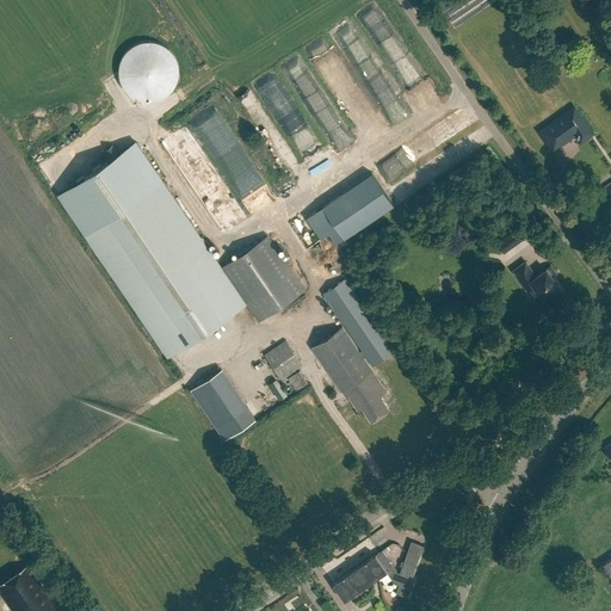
[(131,47),(127,50),(123,55),(121,60),(119,65),(118,71),(118,76),(119,81),(122,87),(125,91),(130,96),(134,98),(140,100),(144,102),(150,102),(156,100),(161,99),(166,96),(171,92),(174,88),(177,82),(178,78),(179,72),(178,67),(177,61),(174,56),(171,51),(167,48),(162,44),(158,43),(152,42),(147,41),(141,42),(136,44),(131,47)]
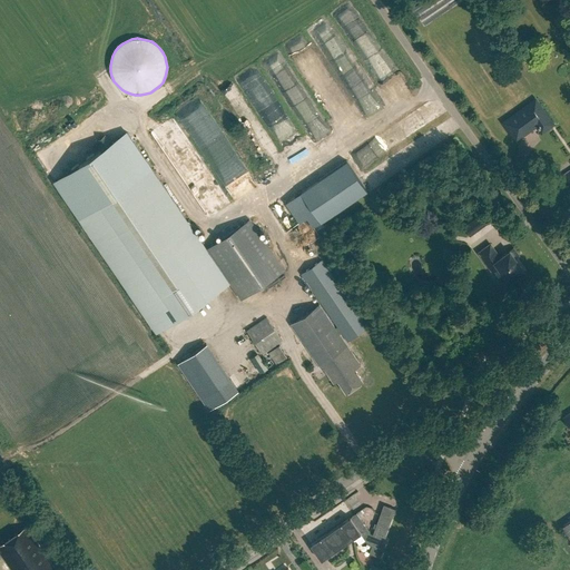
[(527,104),(517,90),(491,109),(501,123),(527,104)]
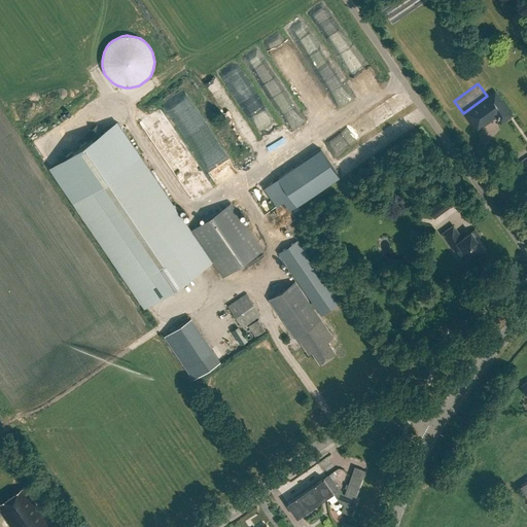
[(116,123),(50,167),(74,202),(145,307),(211,261),(221,277),(262,249),(230,201),(189,229),(173,205),(140,156),(116,123)]
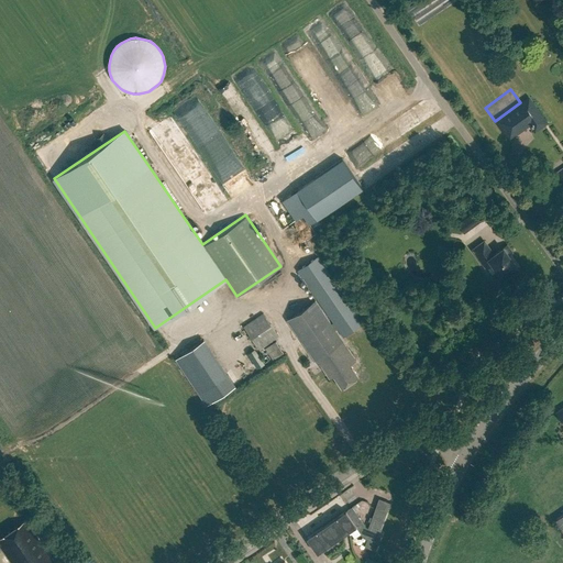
[(342,158),(297,190),(317,220),(363,188),(342,158)]
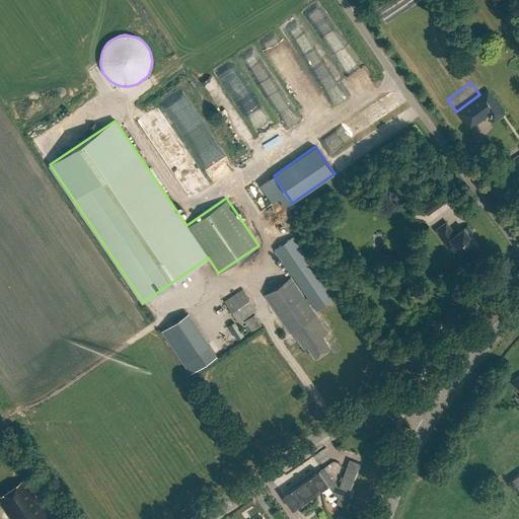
[(518,171),(518,154),(510,161),(518,173),(518,171)]
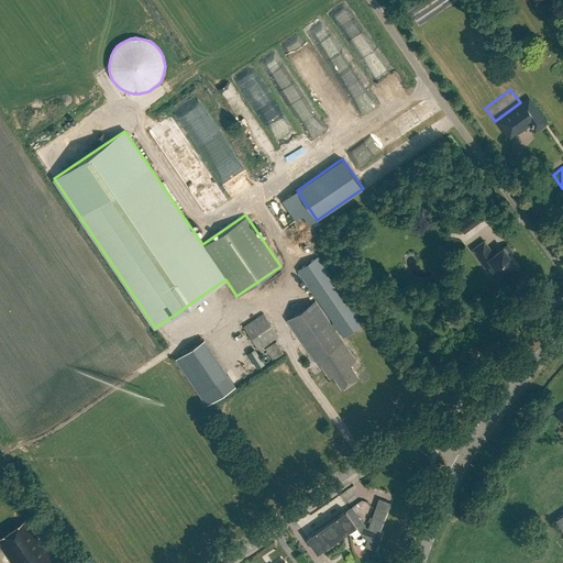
[(477,210),(457,224),(464,233),(484,220),(477,210)]
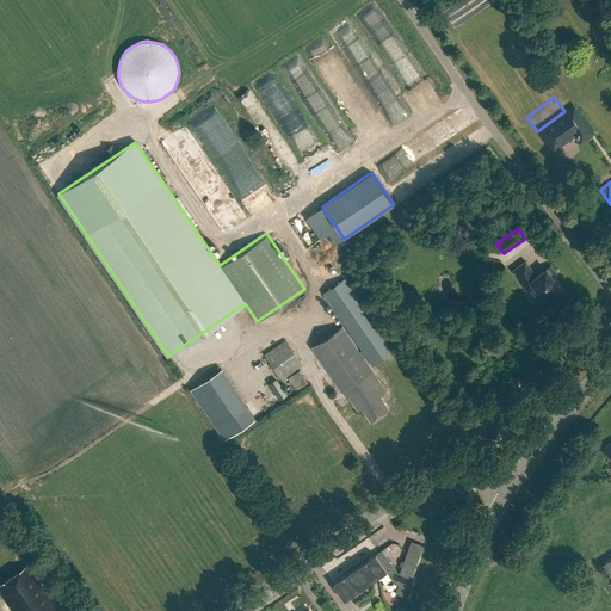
[(539,295),(536,297),(544,308),(554,301),(551,297),(561,289),(551,276),(556,273),(550,266),(536,276),(525,261),(513,271),(525,287),(531,282),(539,295)]
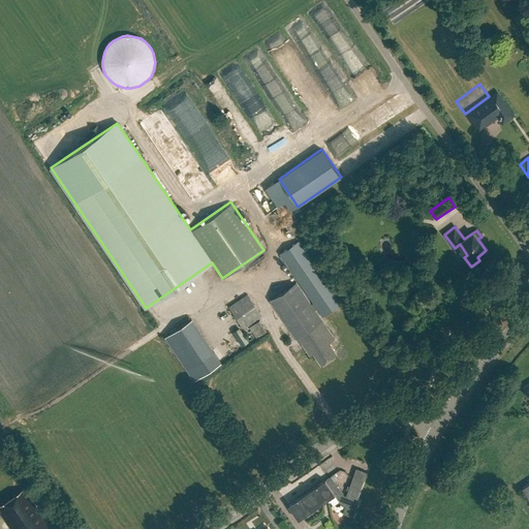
[(280,254),(322,316),(341,304),(298,242),(280,254)]
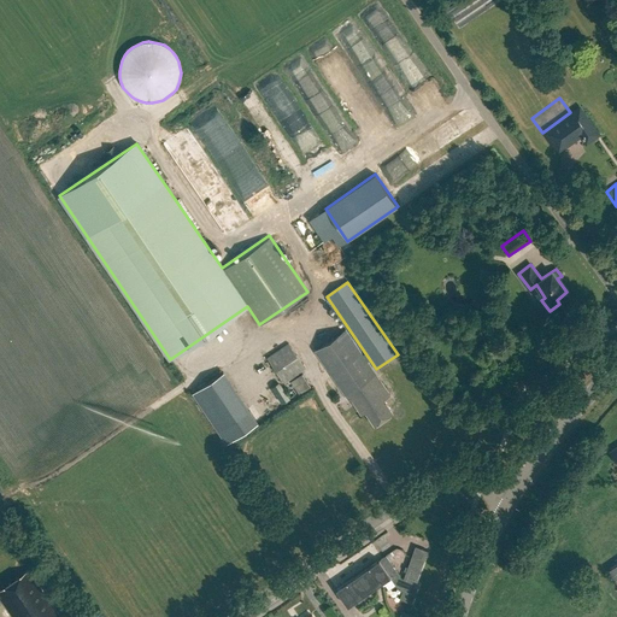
[(345,329),(315,351),(348,400),(351,399),(362,415),(365,412),(374,424),(393,412),(383,399),(389,394),(345,329)]
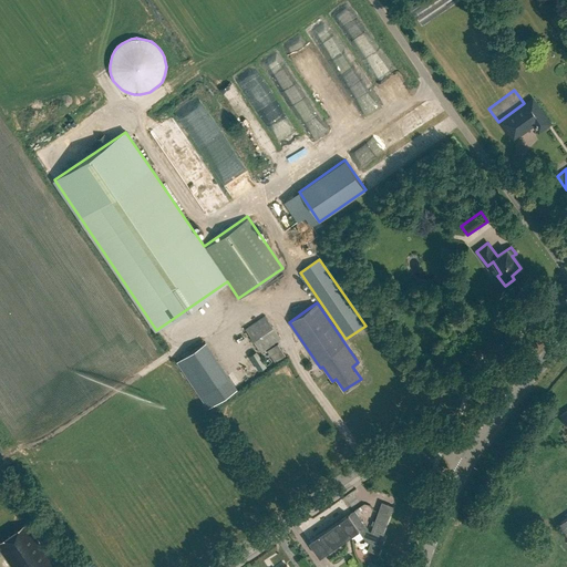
[(265,316),(246,329),(260,352),(280,339),(265,316)]
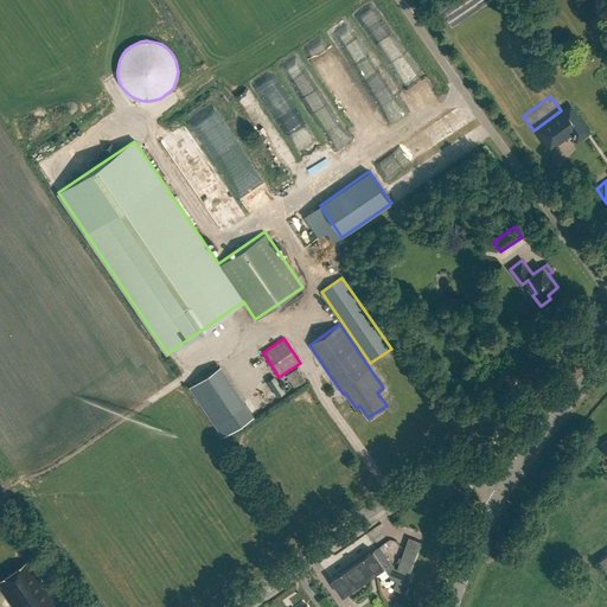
[(219,366),(190,387),(223,436),(254,416),(219,366)]
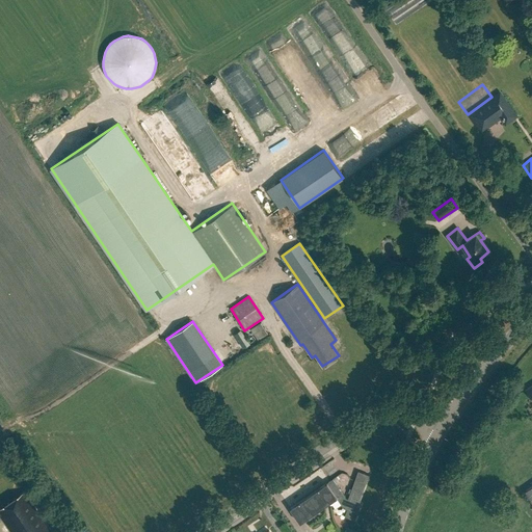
[(326,482),(318,487),(324,497),(328,494),(333,500),(336,498),(340,503),(348,506),(344,516),(354,520),(361,504),(358,503),(369,475),(357,471),(347,499),(345,498),(333,479),(326,482)]
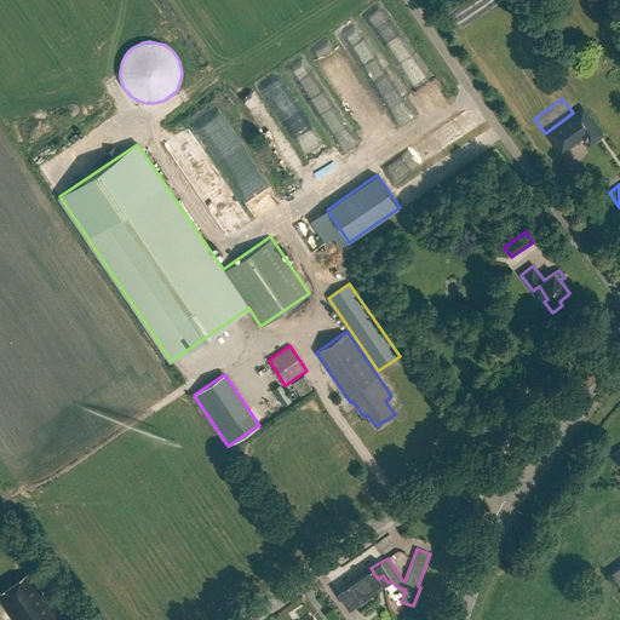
[(338,592),(349,609),(380,587),(375,580),(378,579),(371,568),(338,592)]
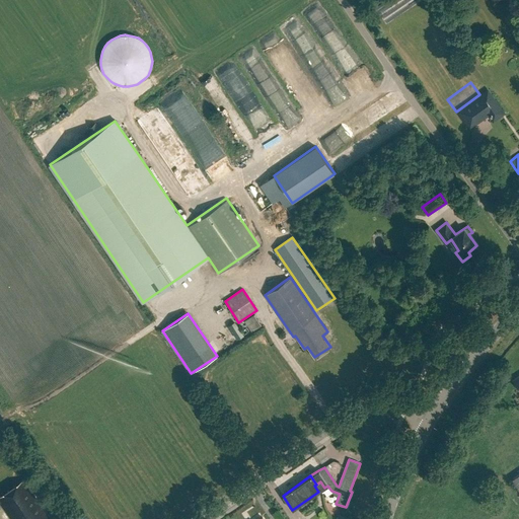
[(51,518),(24,479),(0,496),(0,503),(10,518),(51,518)]
